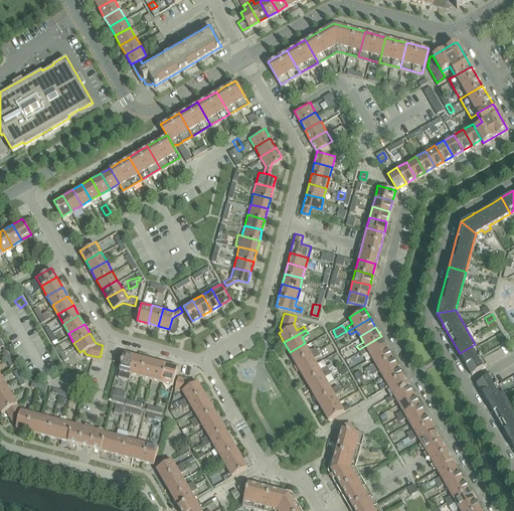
[(371,355),(386,346),(381,336),(359,349),(361,353),(367,349),(371,355)]
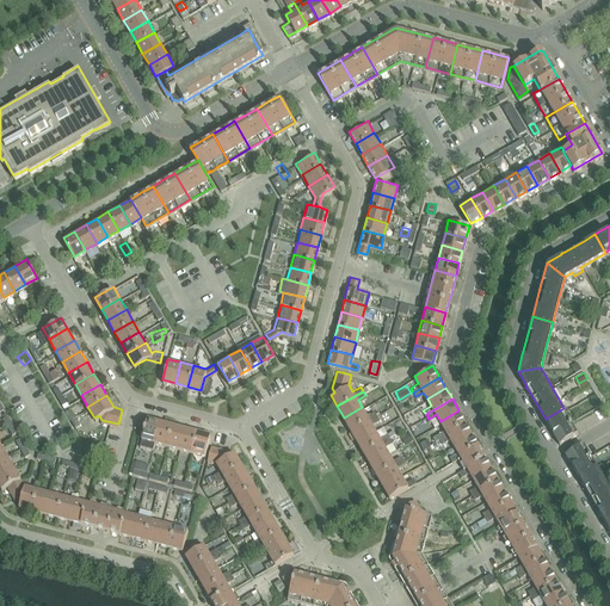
[(344,418),(350,428),(376,413),(374,409),(365,414),(362,407),(344,418)]
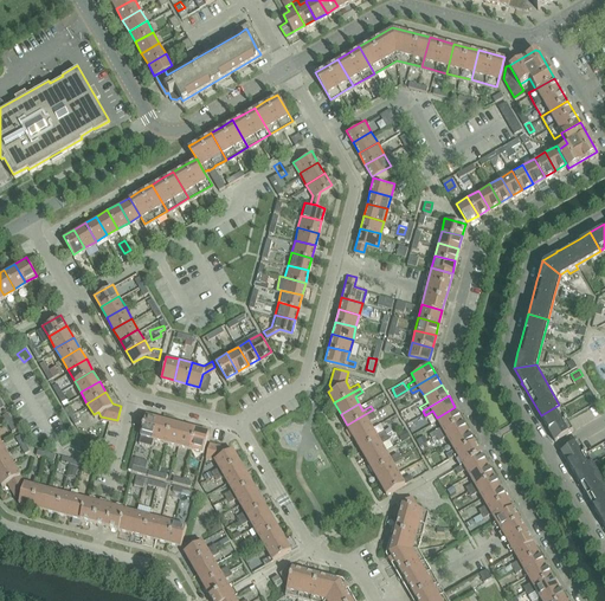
[(554,438),(573,428),(559,405),(541,415),(554,438)]
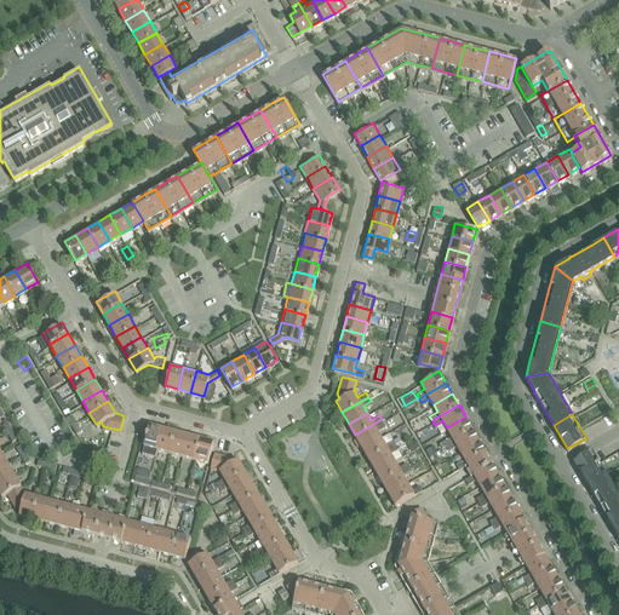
[(451,434),(442,438),(439,441),(441,444),(445,443),(473,427),(465,417),(447,427),(451,434)]
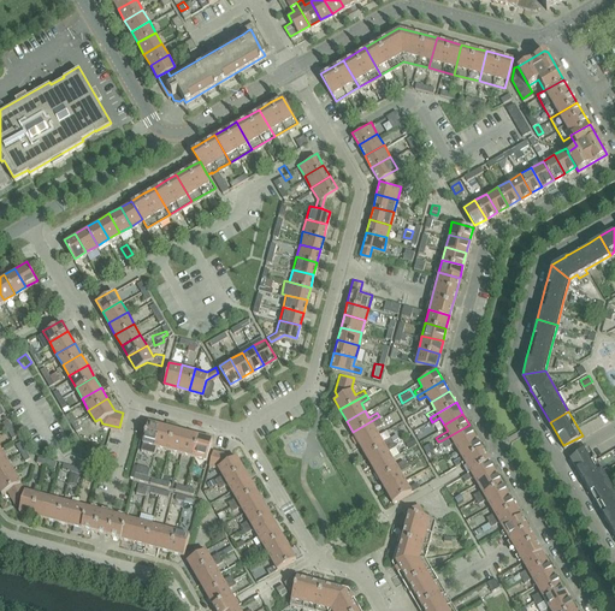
[(353,432),(359,444),(378,433),(374,426),(382,421),(379,416),(353,432)]
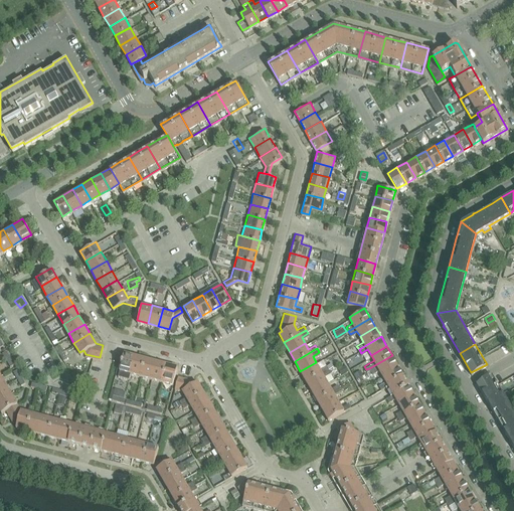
[(118,357),(119,358),(122,358),(118,374),(129,377),(130,371),(135,354),(120,350),(118,357)]
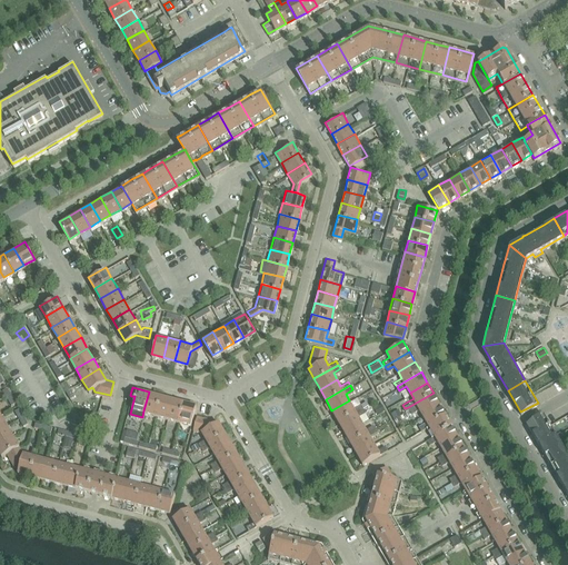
[(155,414),(160,394),(149,392),(143,410),(155,414)]
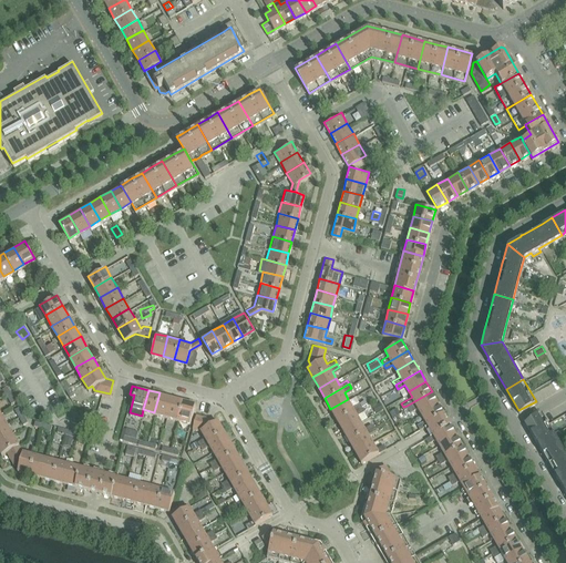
[(357,397),(362,402),(368,397),(362,391),(357,397)]
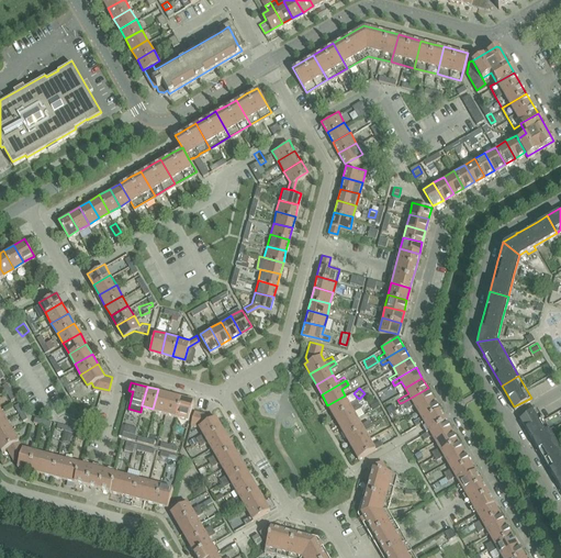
[(416,409),(434,399),(428,388),(403,402),(406,406),(413,402),(416,409)]
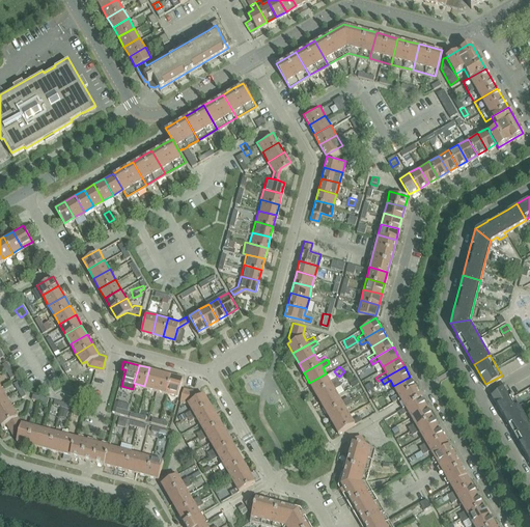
[(156,388),(161,370),(149,367),(144,386),(156,388)]
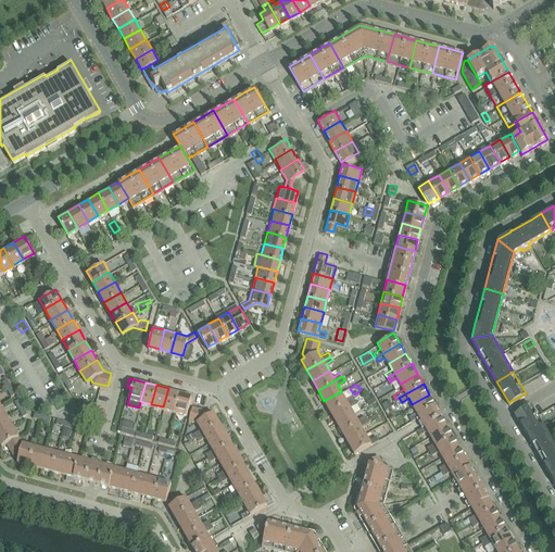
[(163,406),(174,410),(179,391),(168,388),(163,406)]
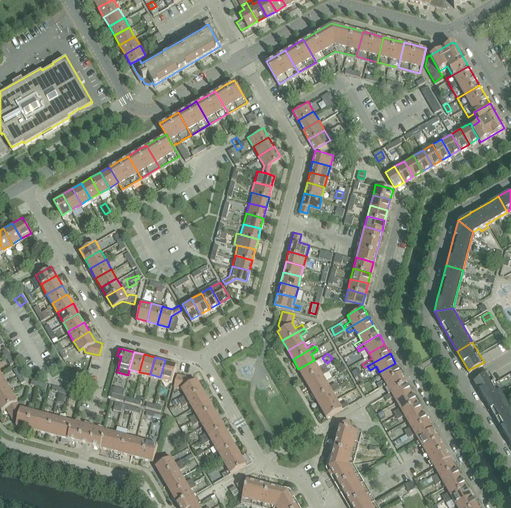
[(165,360),(160,377),(171,380),(176,363),(165,360)]
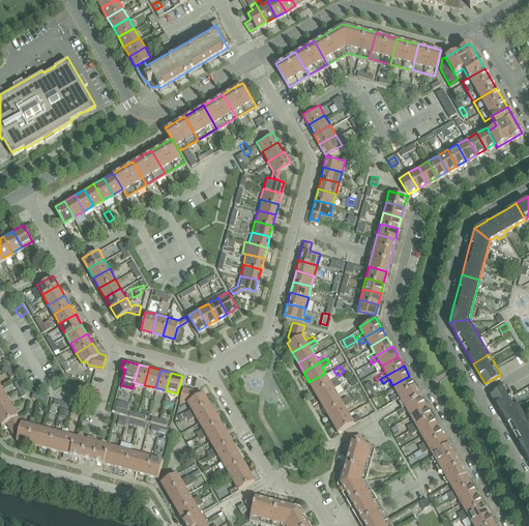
[(328,378),(325,373),(309,382),(315,391),(338,378),(335,374),(328,378)]
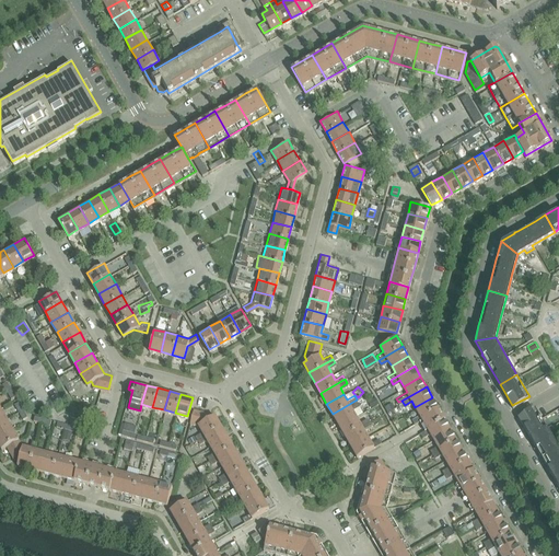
[(374,394),(368,397),(372,404),(379,401),(374,394)]
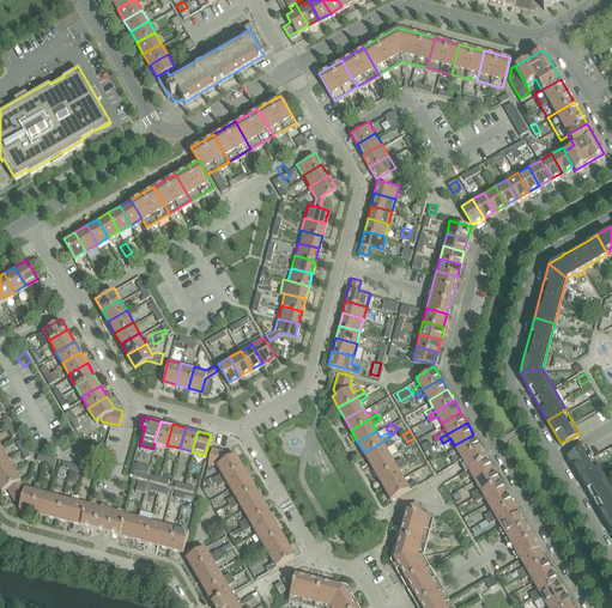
[(474,479),(492,468),(482,449),(473,435),(454,445),(459,451),(450,456),(454,461),(466,454),(468,457),(472,463),(459,472),(462,476),(470,472),(474,479)]
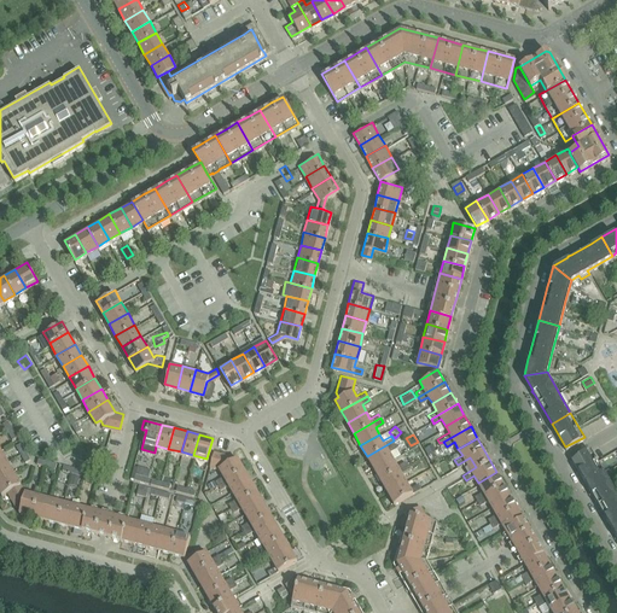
[(396,445),(394,441),(367,456),(373,467),(393,456),(389,450),(396,445)]
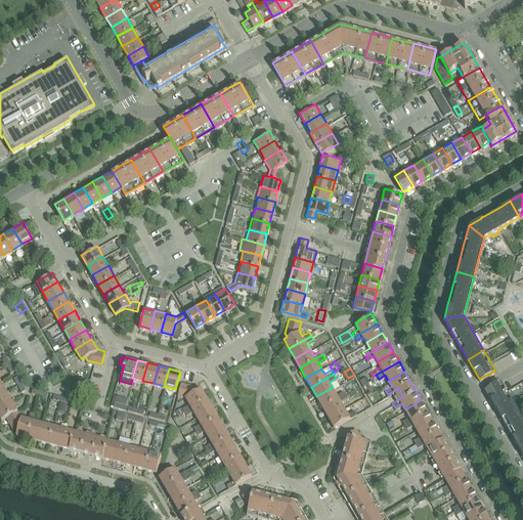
[(366,374),(359,378),(362,383),(366,380),(369,379),(366,374)]
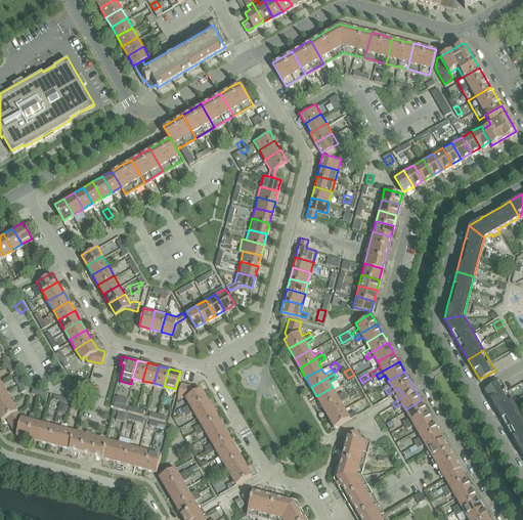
[(484,388),(489,396),(495,407),(512,398),(500,379),(484,388)]
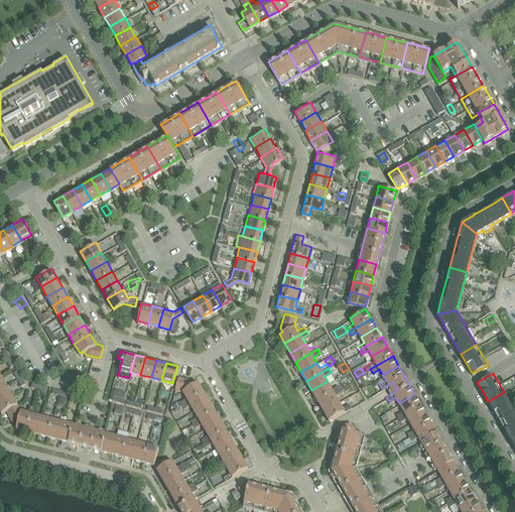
[(182,397),(178,399),(181,403),(204,390),(198,380),(194,383),(191,379),(177,375),(174,387),(181,389),(185,395),(182,397)]
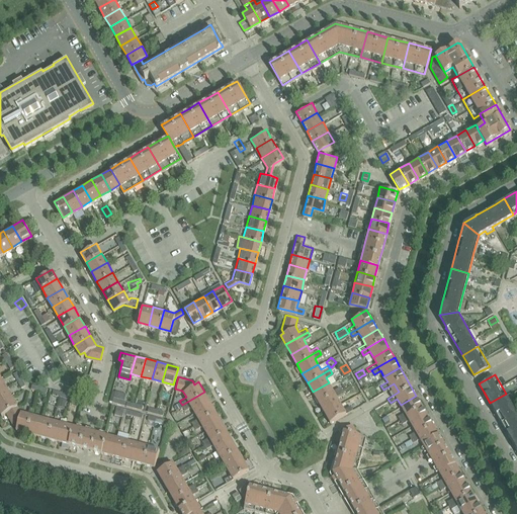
[(329,382),(313,392),(319,402),(341,389),(340,388),(339,384),(332,389),(329,382)]
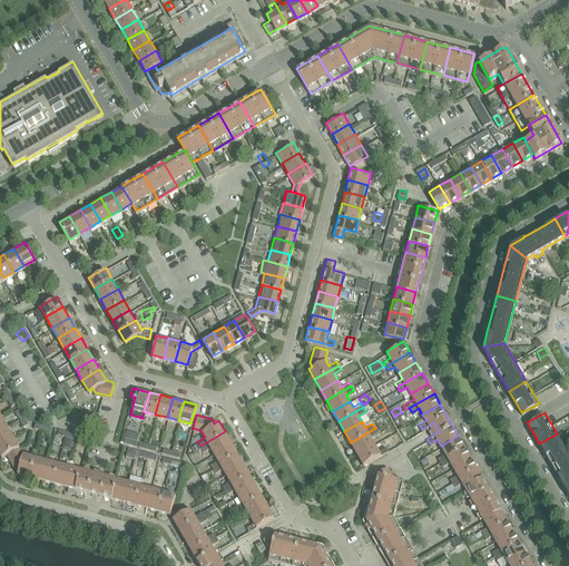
[(0,441),(12,435),(6,423),(0,426),(0,441)]
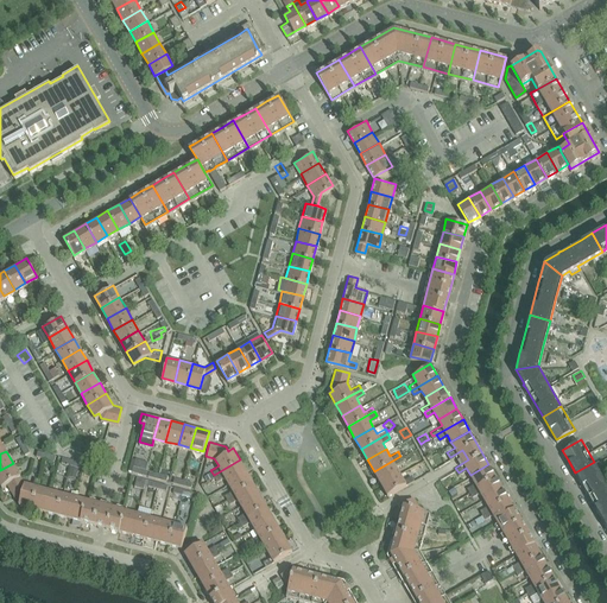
[(162,456),(158,464),(168,468),(171,458),(162,456)]
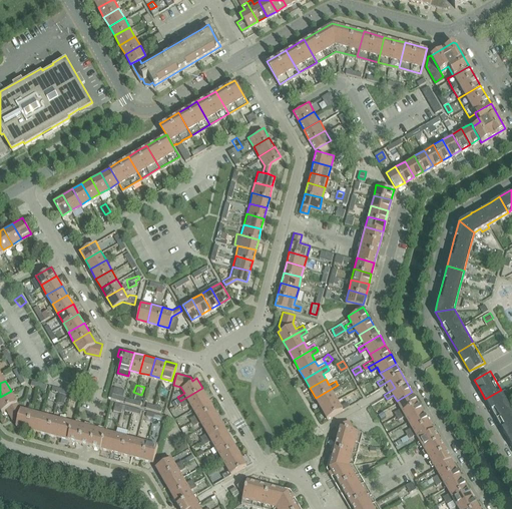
[(338,385),(316,398),(321,407),(337,398),(333,392),(340,388),(338,385)]
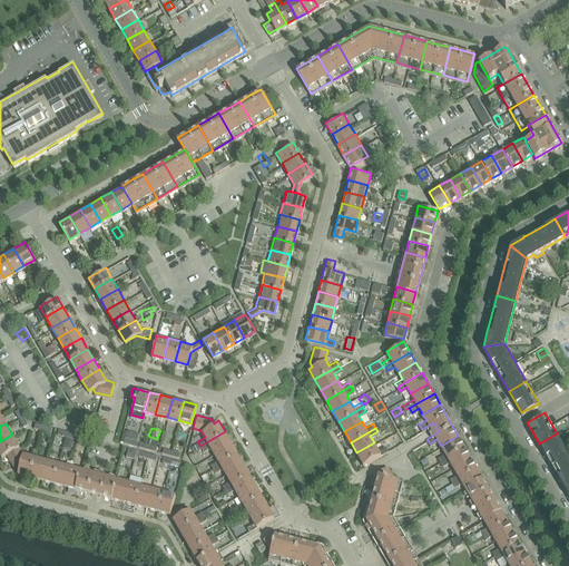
[(225,431),(200,446),(203,450),(209,446),(214,452),(231,441),(225,431)]
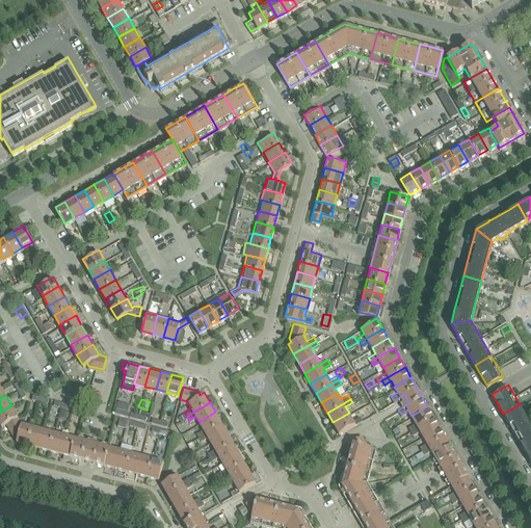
[(530,449),(530,424),(520,404),(503,414),(519,440),(519,441),(520,443),(521,443),(526,453),(530,449)]
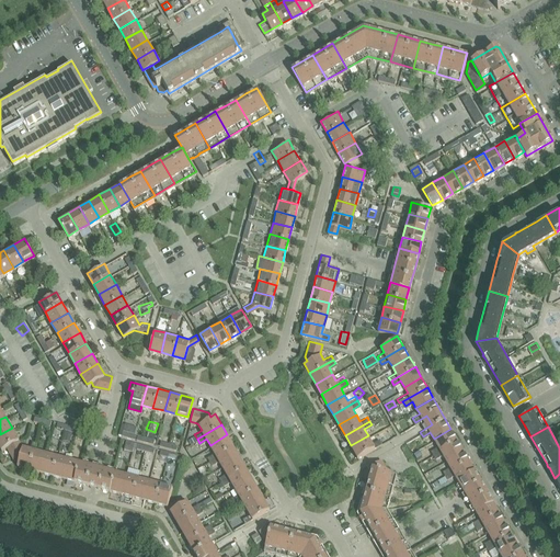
[(0,445),(1,447),(6,445),(18,438),(12,428),(0,434),(0,445)]
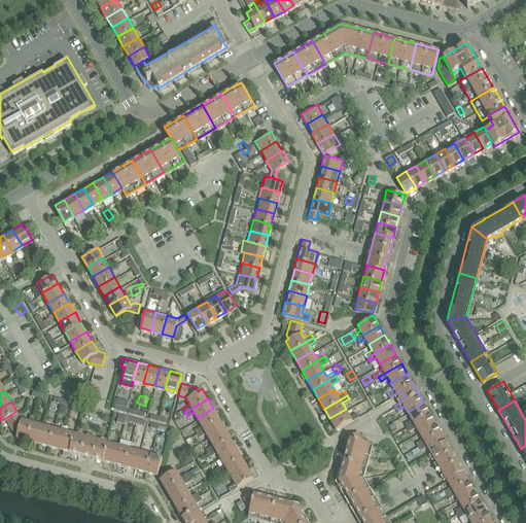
[(407,425),(429,412),(423,403),(408,412),(411,417),(404,421),(407,425)]
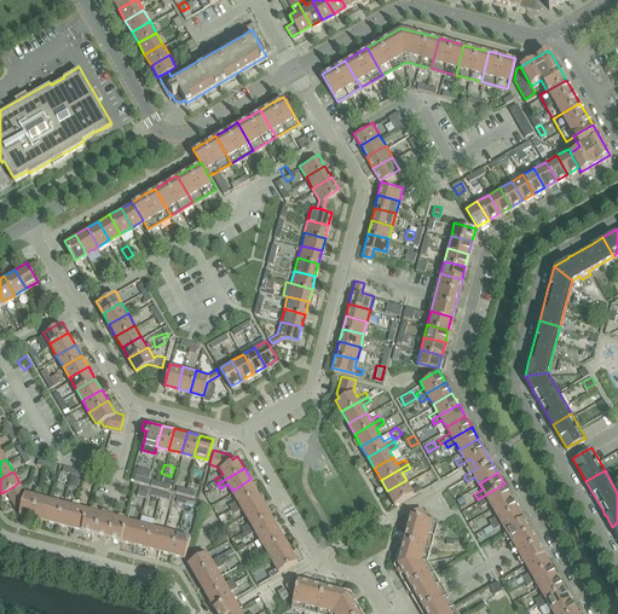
[(230,505),(230,507),(258,491),(250,479),(232,491),(236,497),(227,502),(229,503),(230,505)]
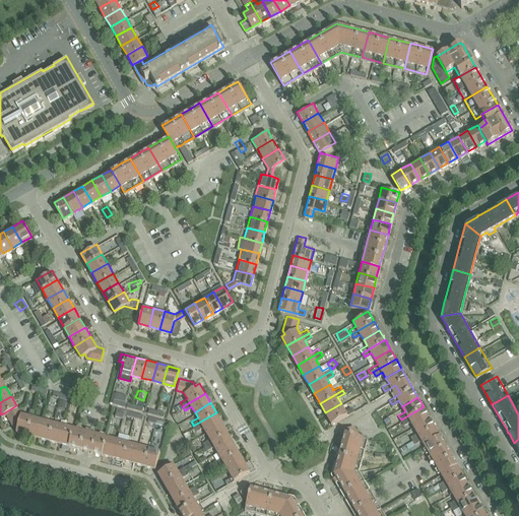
[(344,409),(341,403),(325,412),(331,423),(353,409),(351,405),(344,409)]
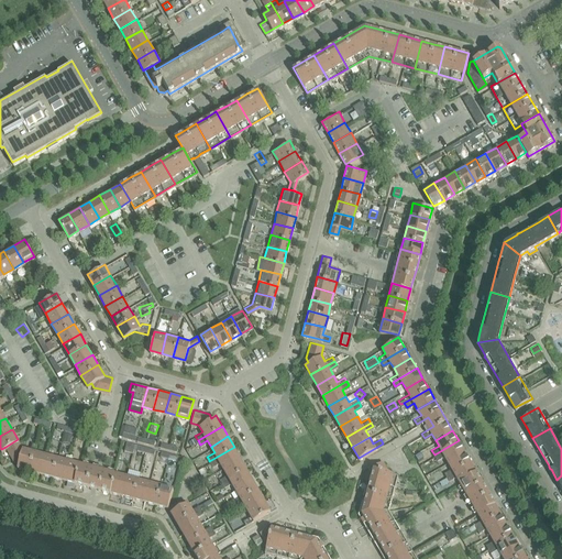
[(29,469),(34,449),(36,441),(32,440),(31,445),(30,445),(30,448),(22,447),(18,439),(6,447),(13,460),(19,461),(17,466),(29,469)]
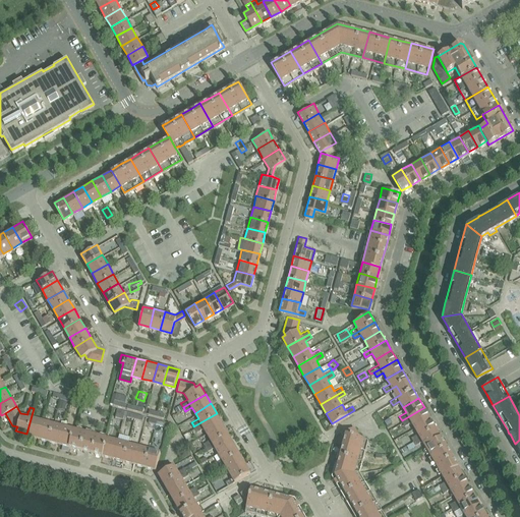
[(382,406),(377,409),(378,410),(380,414),(385,411),(382,406)]
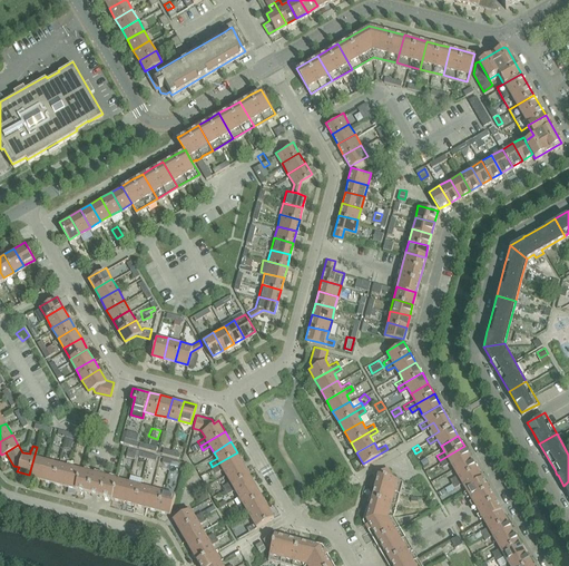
[(452,466),(470,456),(464,446),(440,460),(442,465),(449,460),(452,466)]
